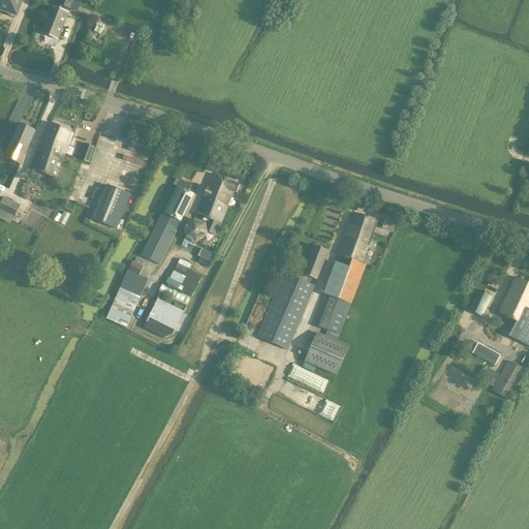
[(17,16),(22,0),(6,0),(7,0),(5,0),(4,0),(4,2),(0,0),(0,9),(8,13),(9,16),(13,17),(16,16),(17,16)]
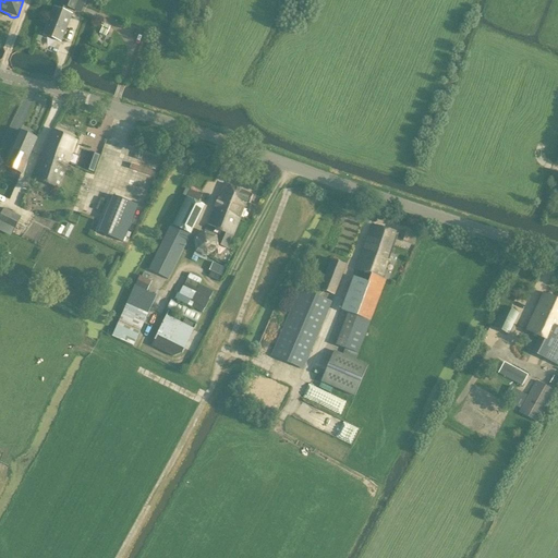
[(49,21),(67,28),(72,15),(64,12),(67,7),(74,10),(77,0),(63,0),(60,10),(55,8),(49,21)]
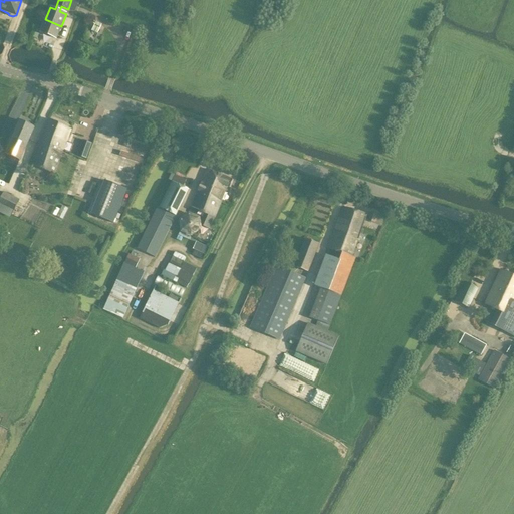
[(56,39),(61,26),(45,19),(40,32),(56,39)]
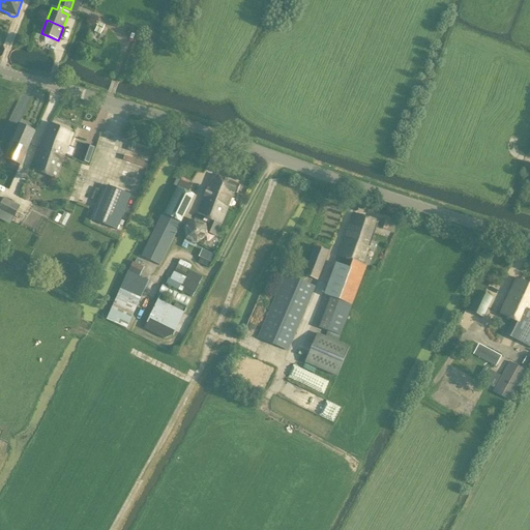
[(100,35),(105,26),(99,24),(95,32),(100,35)]
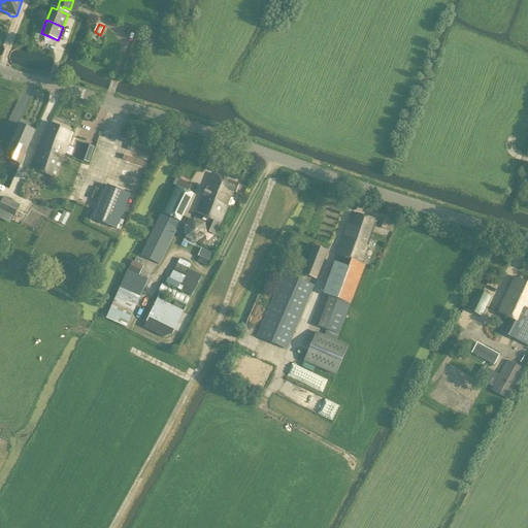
[(54,177),(73,133),(51,123),(31,168),(54,177)]
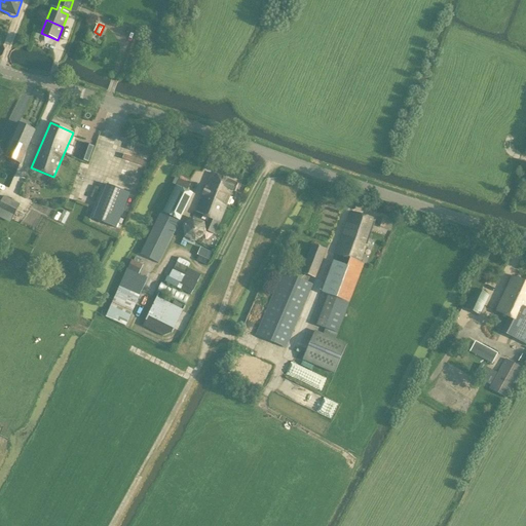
[(20,163),(35,130),(19,123),(4,156),(20,163)]
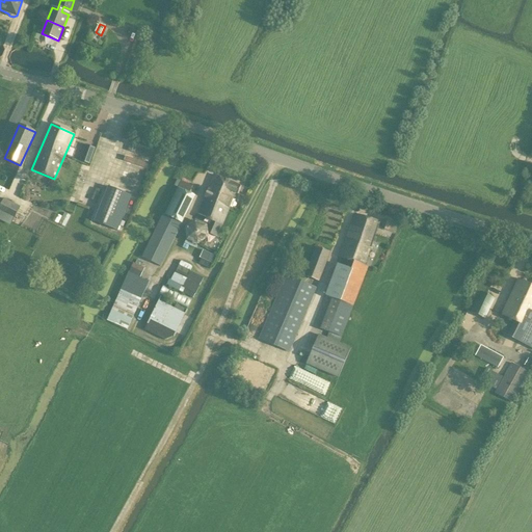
[(85,145),(80,161),(89,164),(95,149),(85,145)]
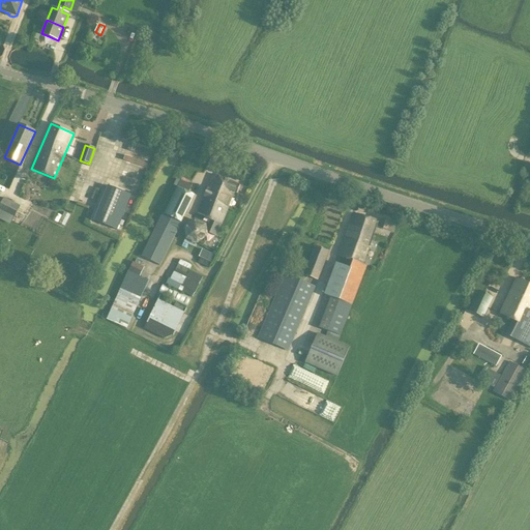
[(123,170),(146,175),(151,155),(129,150),(123,170)]
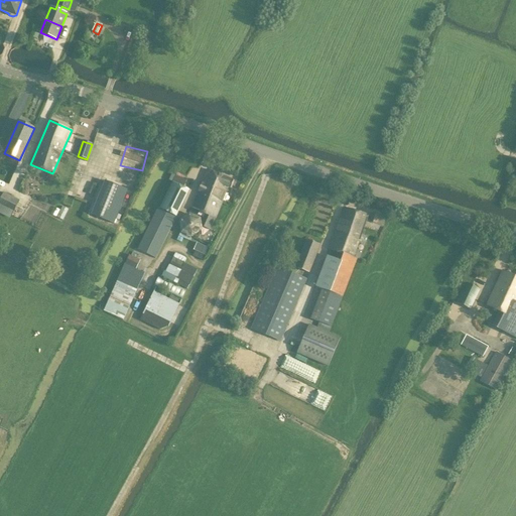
[(199,190),(222,201),(228,187),(231,188),(234,181),(208,170),(199,190)]
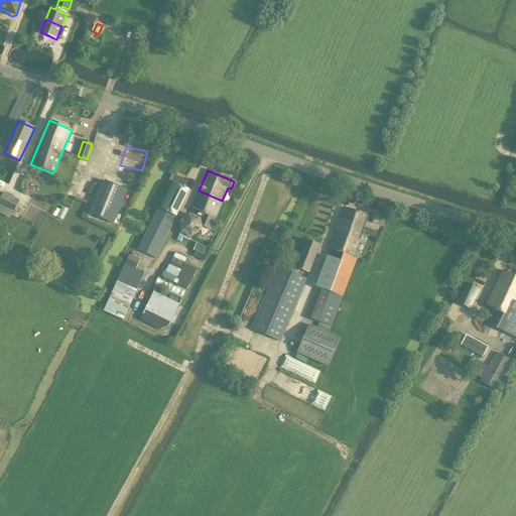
[(172,182),(183,187),(186,181),(175,176),(172,182)]
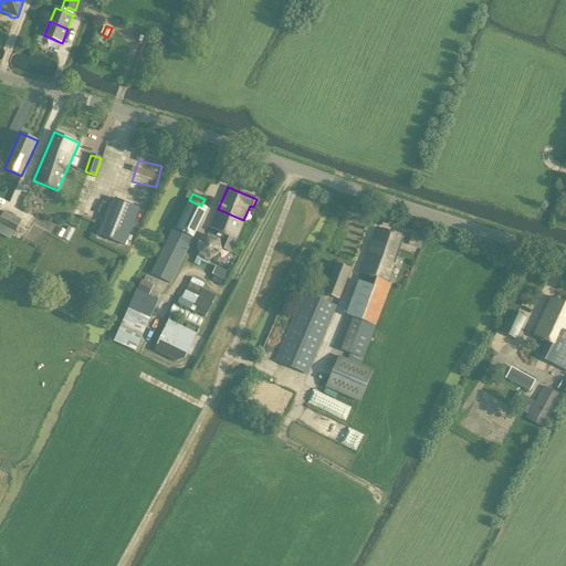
[(115,199),(100,236),(125,245),(139,209),(115,199)]
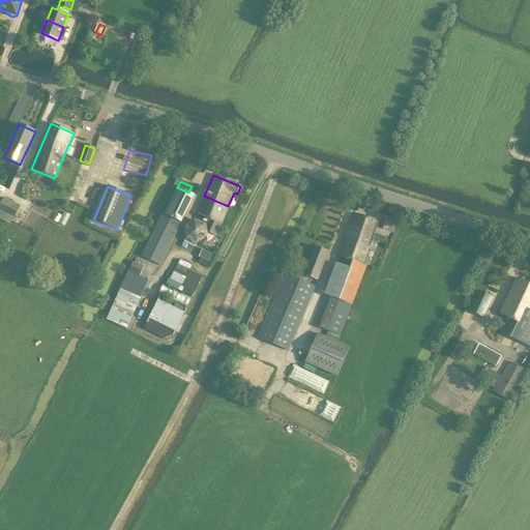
[(164,214),(181,223),(195,196),(188,193),(177,187),(164,214)]
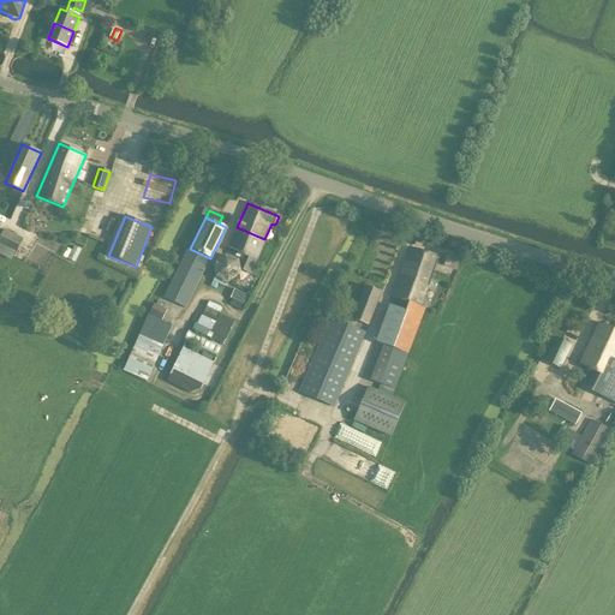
[(250,274),(264,239),(237,227),(230,246),(231,249),(246,255),(242,267),(242,270),(250,274)]
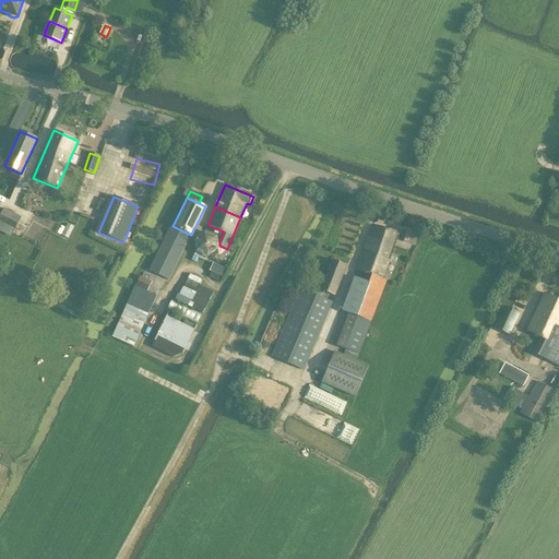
[(4,209),(0,216),(0,223),(14,230),(21,217),(4,209)]
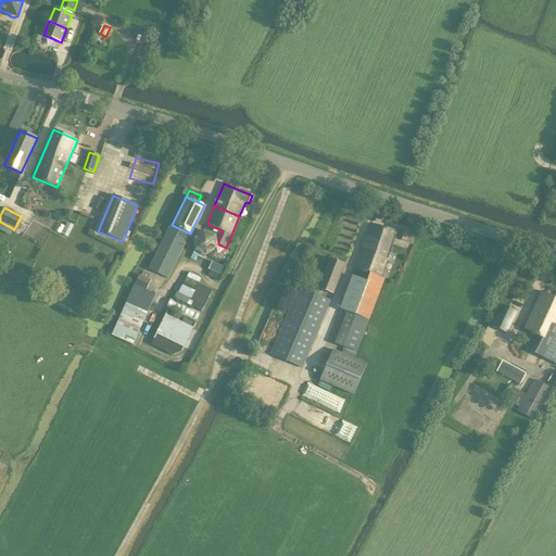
[(190,234),(172,225),(171,224),(148,269),(167,278),(190,234)]
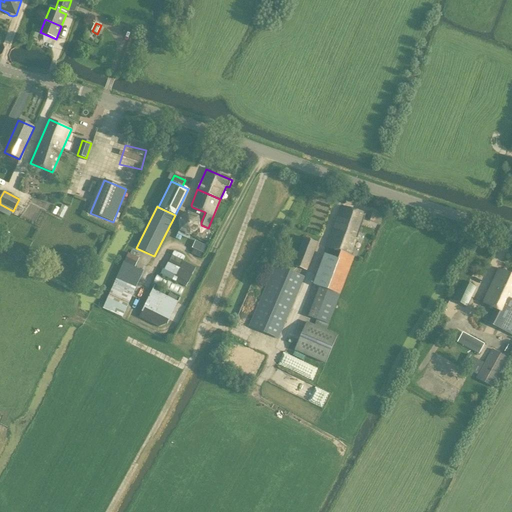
[(350,256),(364,219),(373,222),(376,214),(369,211),(368,215),(342,206),(327,248),(341,253),(341,252),(350,256)]
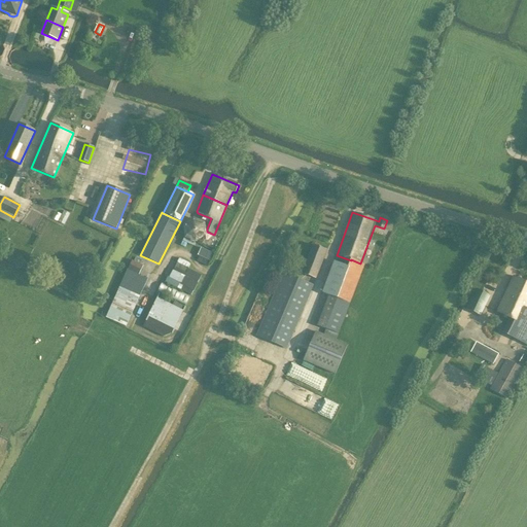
[(207,236),(205,223),(194,218),(183,225),(185,238),(196,243),(197,243),(207,236)]
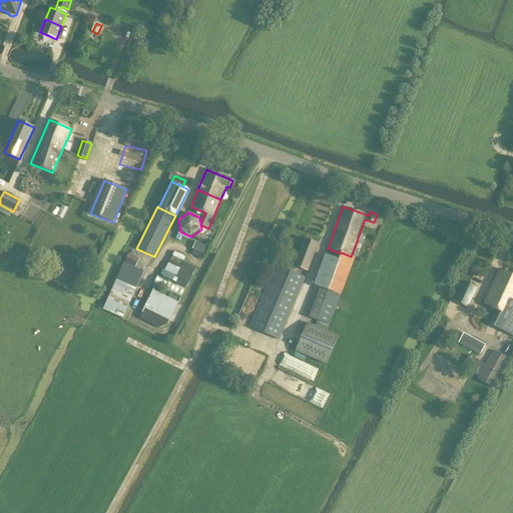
[(190,236),(180,231),(179,231),(177,234),(188,239),(190,236)]
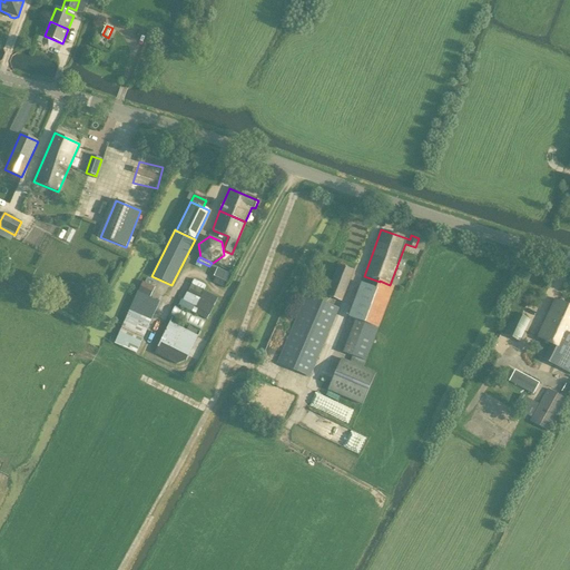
[(324,278),(317,295),(326,298),(327,296),(342,302),(354,271),(338,265),(333,282),(324,278)]
